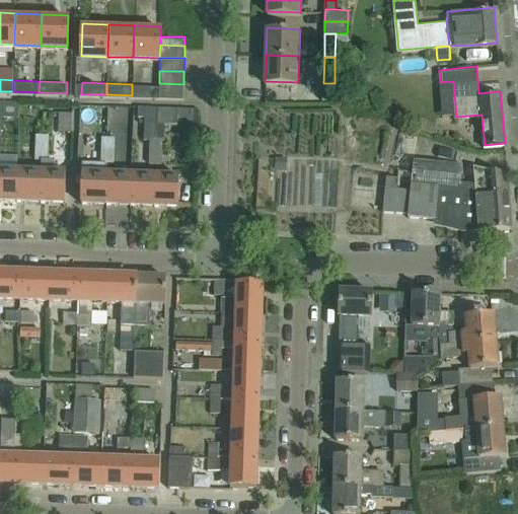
[(182,97),(183,84),(159,83),(159,85),(158,96),(182,97)]
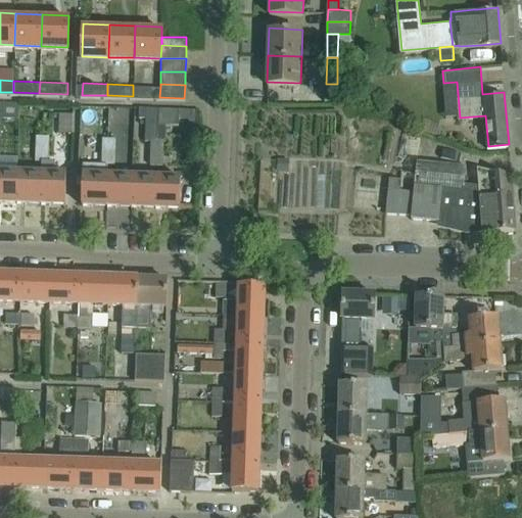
[(159,97),(160,86),(133,85),(133,96),(159,97)]
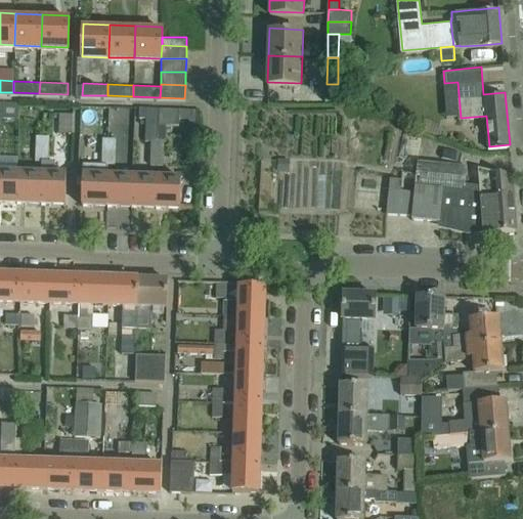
[(109,113),(109,111),(109,104),(81,103),(81,117),(98,118),(98,113),(109,113)]
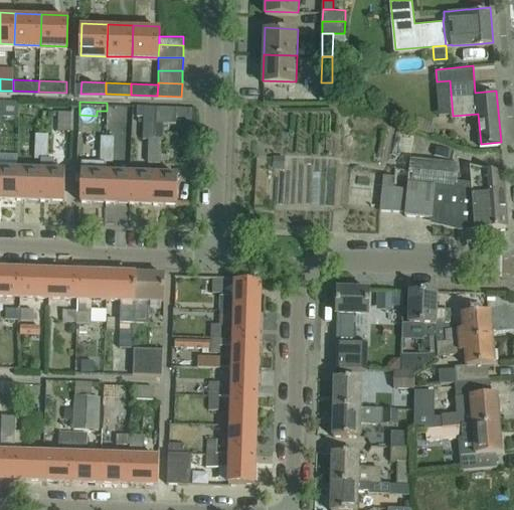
[(157,111),(157,104),(137,104),(136,114),(142,114),(142,136),(149,136),(155,136),(156,111),(157,111)]
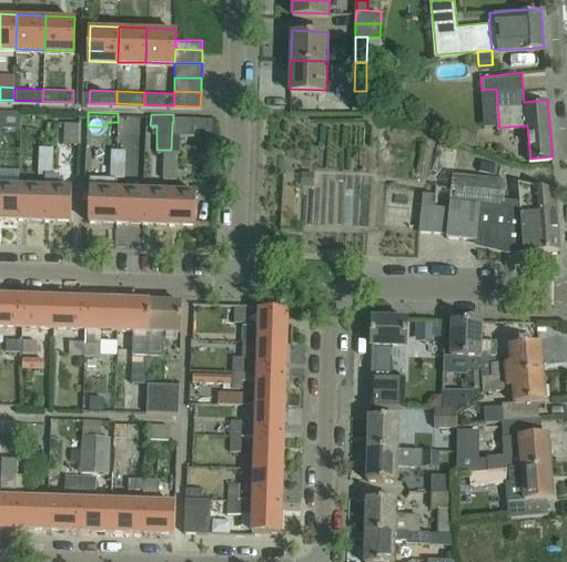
[(194,133),(194,123),(194,115),(173,114),(173,122),(172,122),(171,150),(178,150),(178,132),(194,133)]
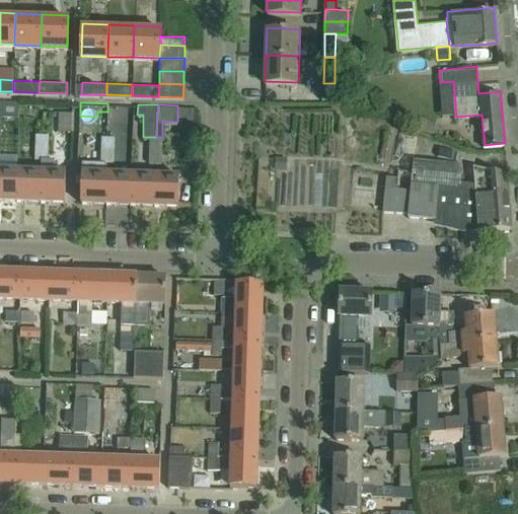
[(421,115),(417,126),(435,133),(440,122),(421,115)]
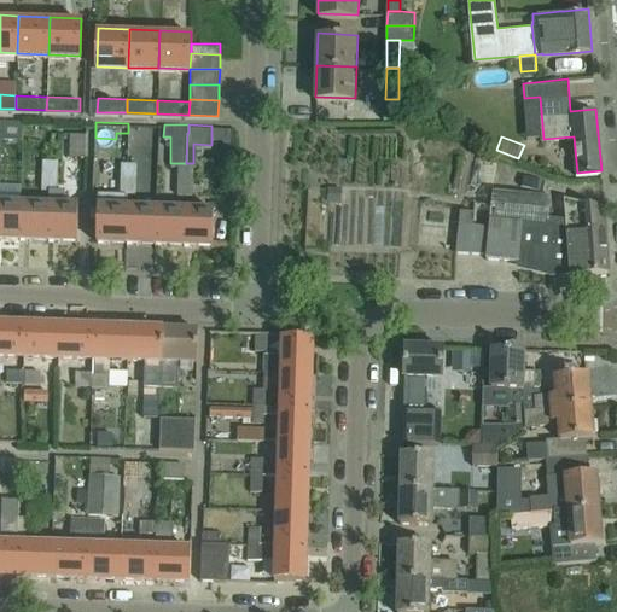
[(57,173),(57,158),(44,158),(44,172),(57,173)]
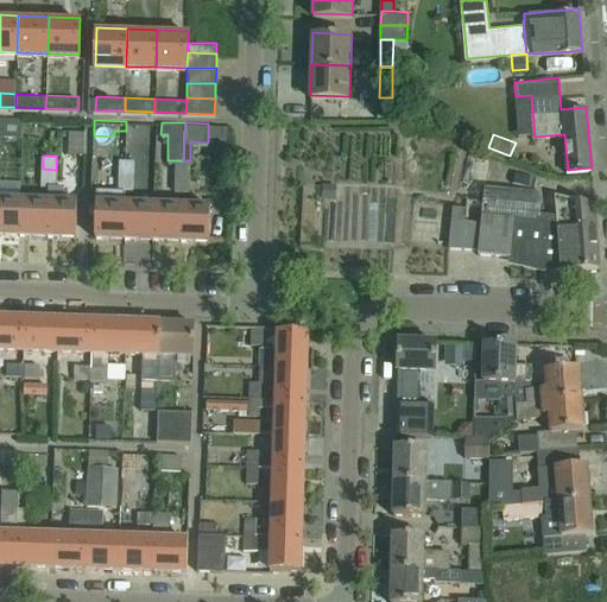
[(133,159),(127,159),(120,158),(120,172),(133,172),(133,159)]
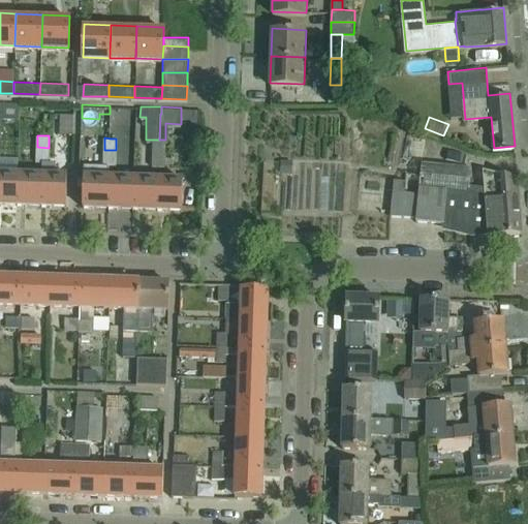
[(165,140),(159,140),(153,140),(153,151),(165,152),(165,140)]
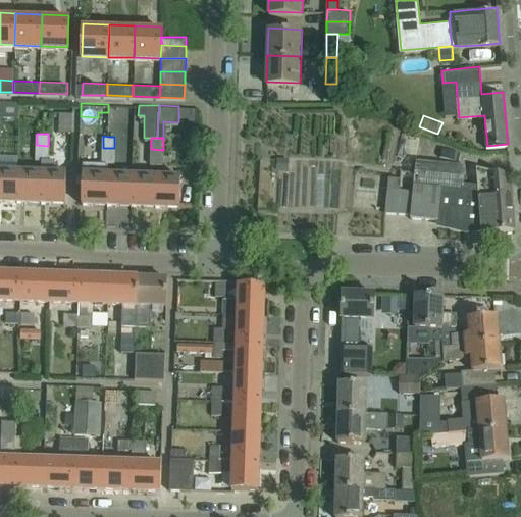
[(384,139),(377,163),(399,168),(405,144),(384,139)]
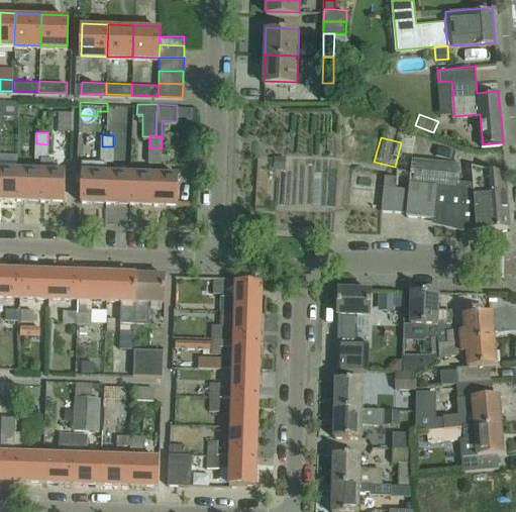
[(46,156),(47,144),(36,143),(36,156),(41,156),(46,156)]
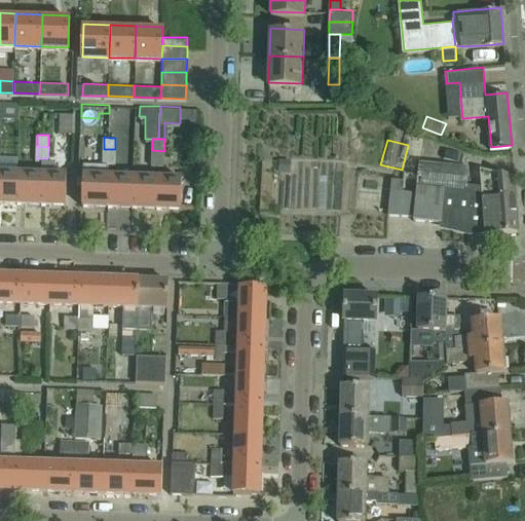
[(115,160),(115,149),(104,149),(103,160),(115,160)]
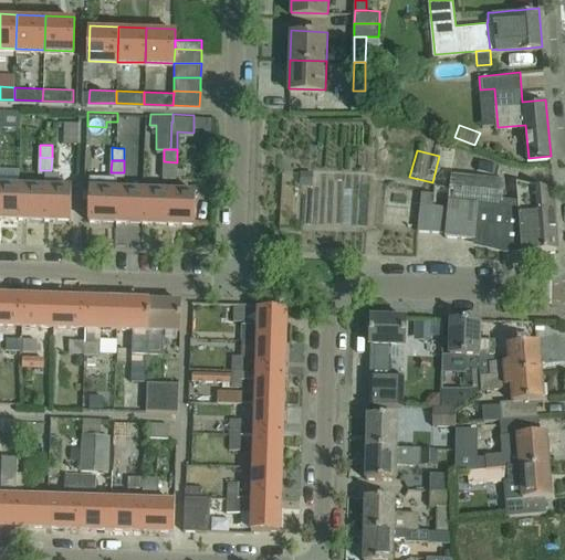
[(176,176),(177,162),(164,161),(164,175),(176,176)]
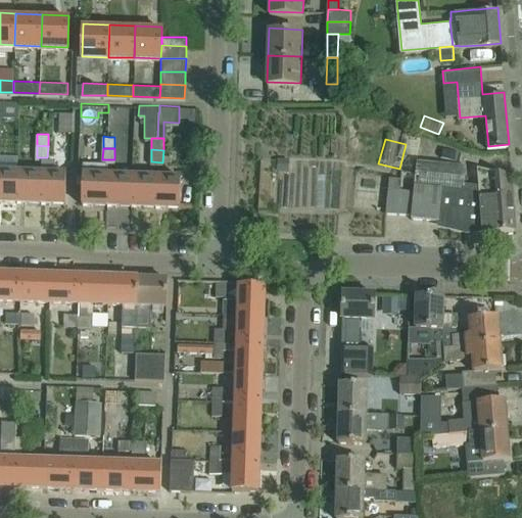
[(53,171),(53,157),(47,157),(42,157),(42,170),(41,170),(40,200),(65,201),(66,171),(53,171)]
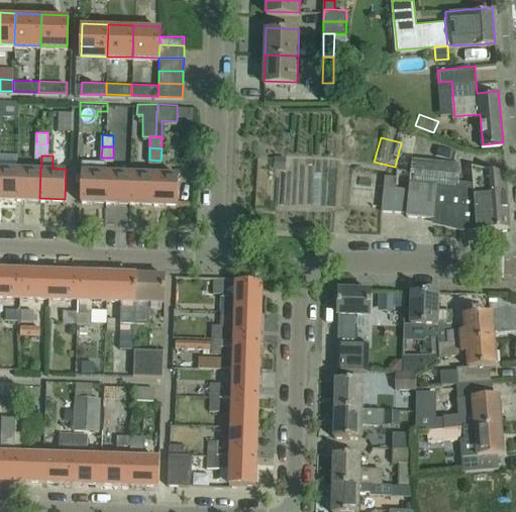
[(432,217),(476,227),(475,201),(473,181),(458,180),(460,162),(412,157),(410,157),(410,168),(397,167),(396,175),(382,175),(382,189),(381,209),(406,210),(406,214),(432,216),(432,217)]
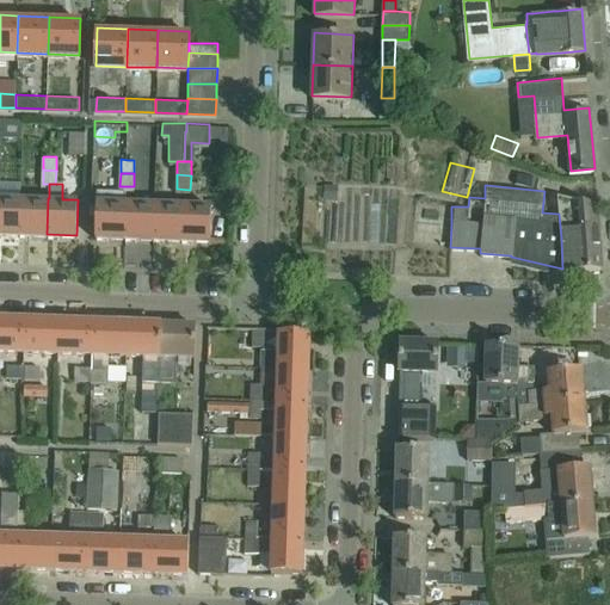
[(125,202),(125,190),(97,189),(96,236),(124,236),(125,202)]
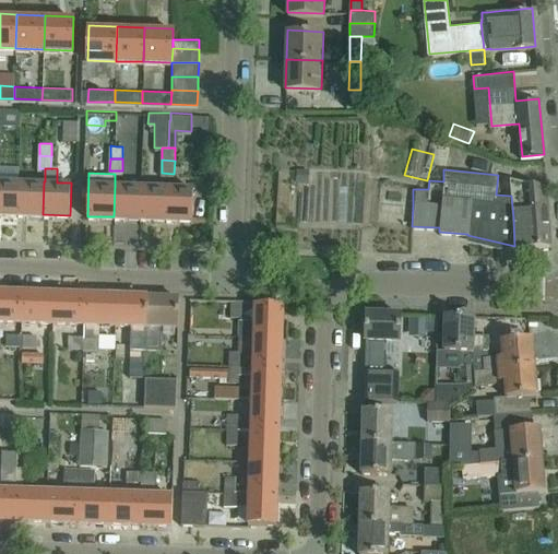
[(513,217),(514,246),(551,244),(546,186),(510,177),(511,196),(513,217)]
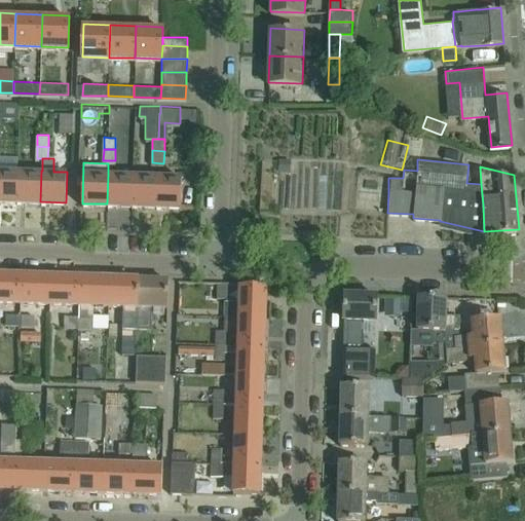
[(0,199),(16,200),(17,170),(0,169),(0,199)]
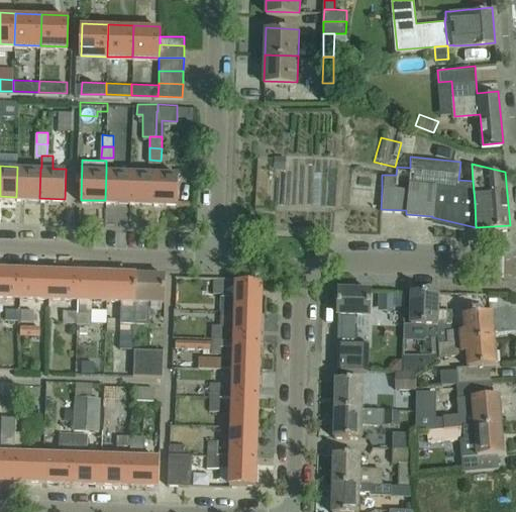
[(39,198),(40,168),(17,167),(16,197),(39,198)]
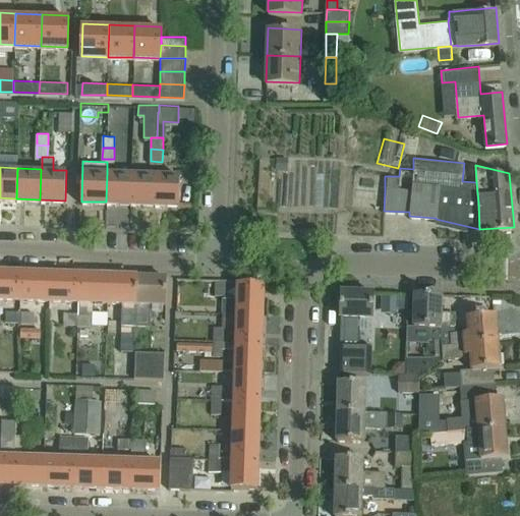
[(130,203),(131,172),(107,172),(106,202),(130,203)]
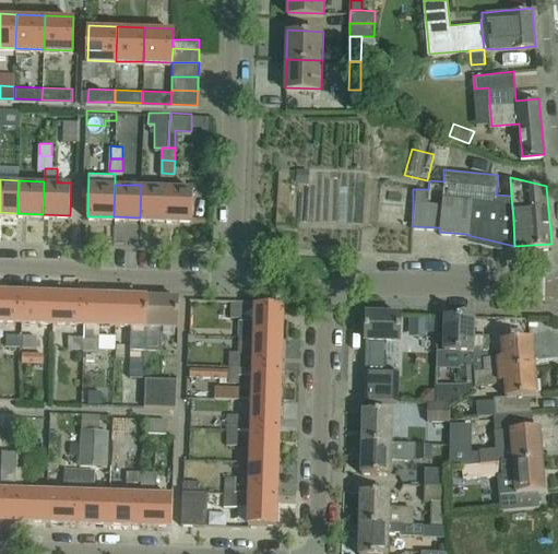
[(165,219),(166,186),(141,185),(140,217),(165,219)]
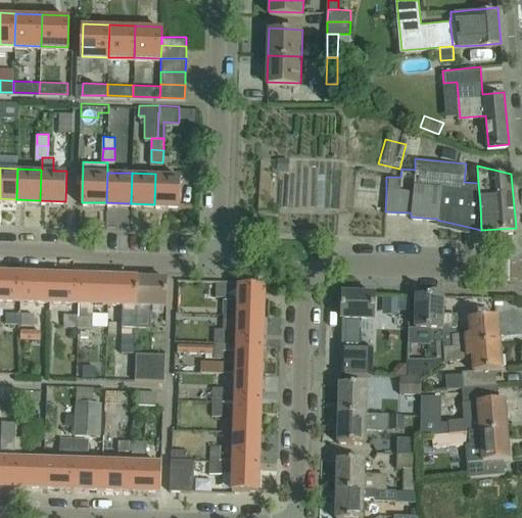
[(155,174),(154,204),(180,205),(181,175),(155,174)]
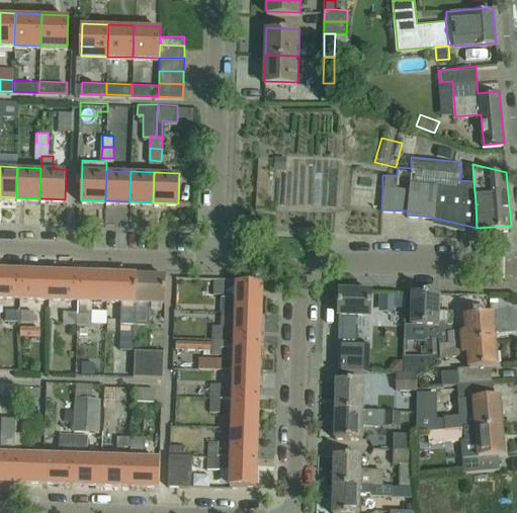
[(0,294),(18,295),(19,269),(0,268),(0,294)]
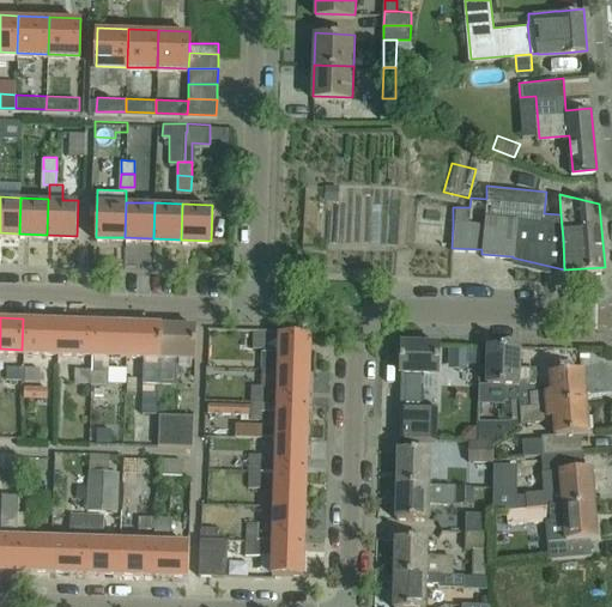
[(56,351),(58,320),(23,319),(22,350),(56,351)]
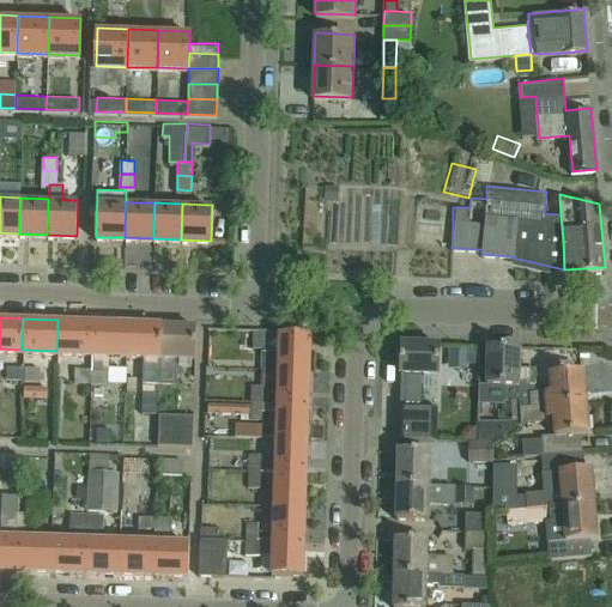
[(91,352),(92,321),(58,320),(56,351),(91,352)]
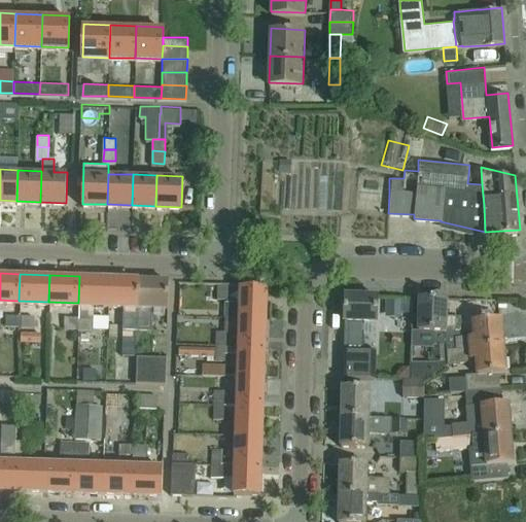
[(108,304),(109,277),(79,276),(78,303),(80,303),(79,315),(79,325),(94,326),(95,304),(108,304)]
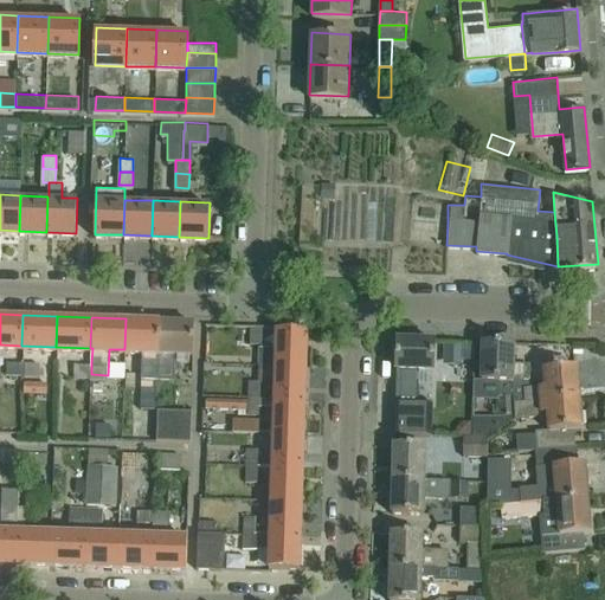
[(159,376),(160,320),(126,318),(124,349),(142,350),(140,406),(155,406),(156,376),(159,376)]
